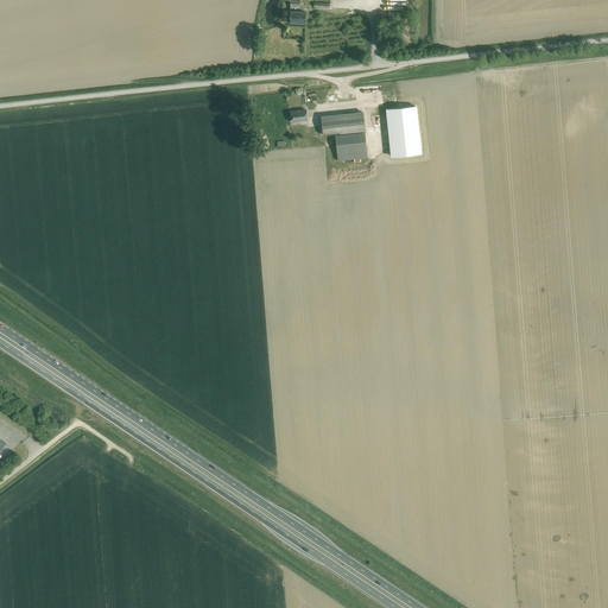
[(290,24),(305,24),(305,12),(290,12),(290,24)]
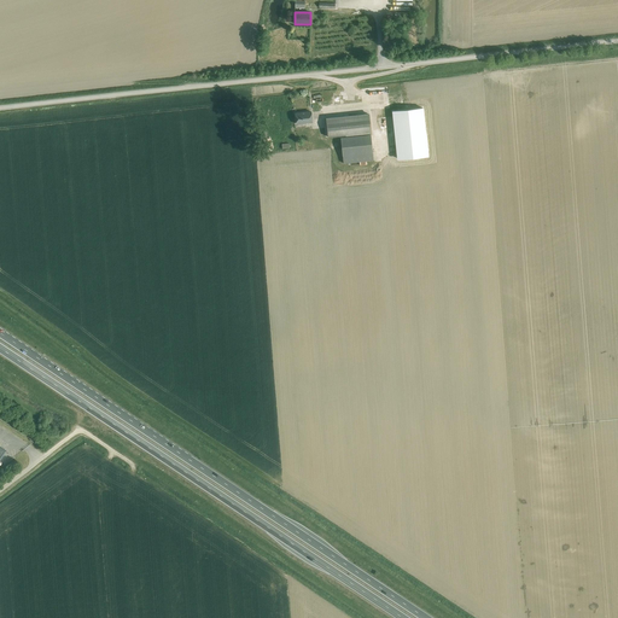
[(423,109),(394,111),(398,159),(427,156),(423,109)]
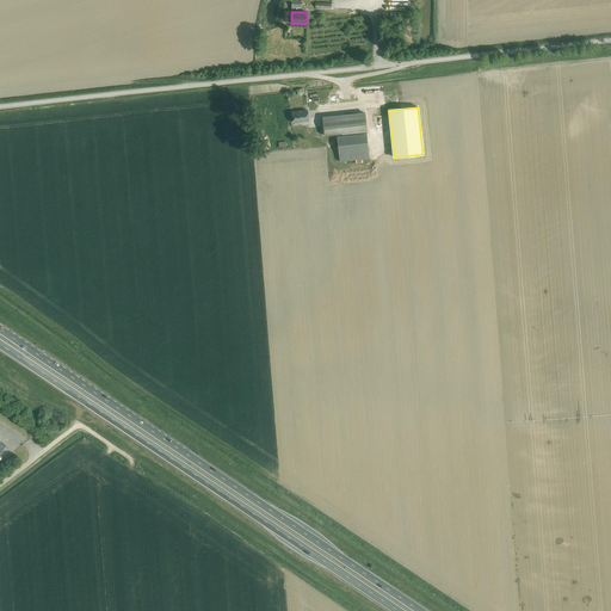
[(291,112),(292,123),(309,121),(308,111),(291,112)]
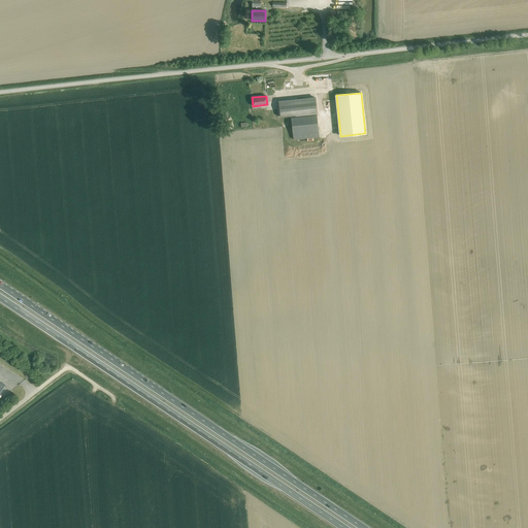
[(277,101),(279,118),(317,113),(315,97),(277,101)]
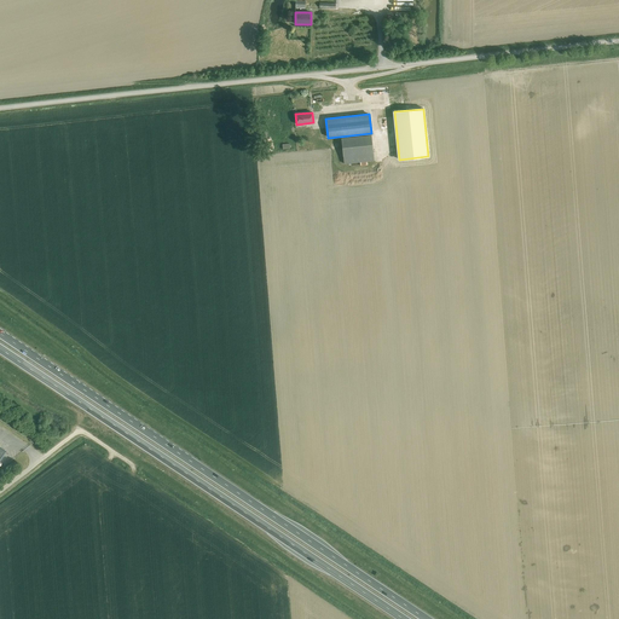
[(374,161),(374,160),(371,136),(341,139),(345,165),(374,161)]
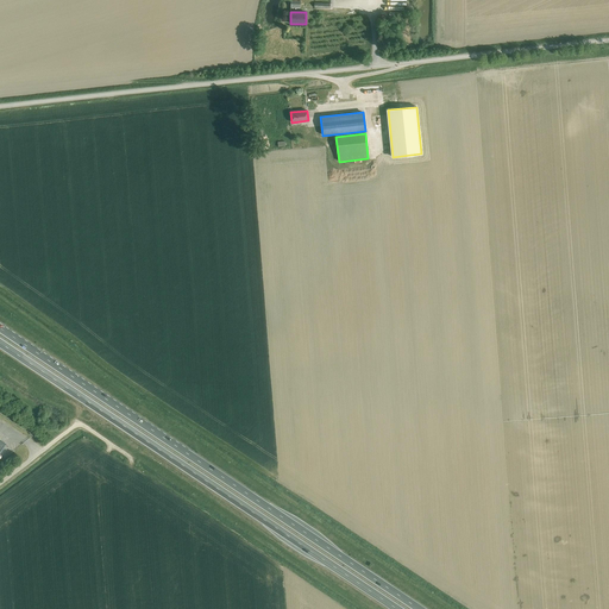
All buildings are outlined.
